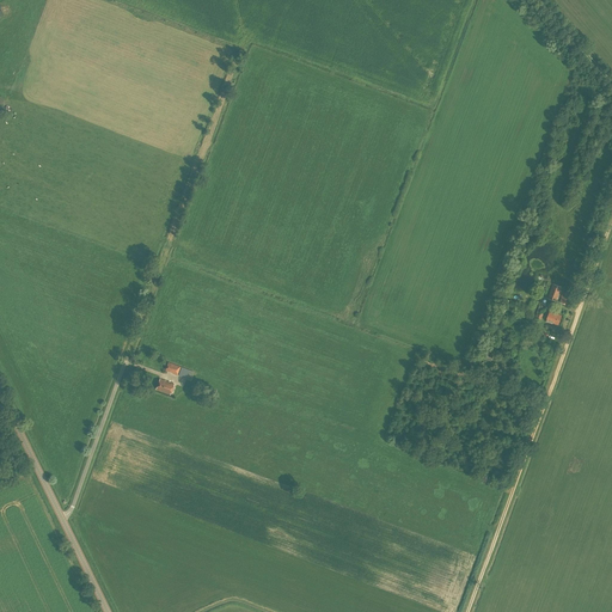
[(557,301),(562,287),(554,283),(548,298),(557,301)]
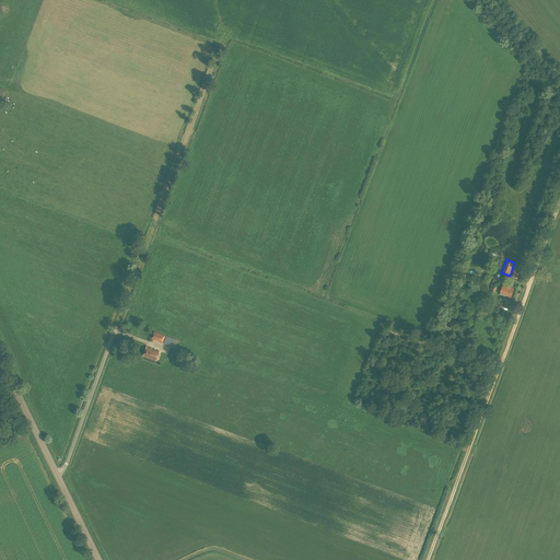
[(517,279),(523,266),(517,264),(513,277),(517,279)]
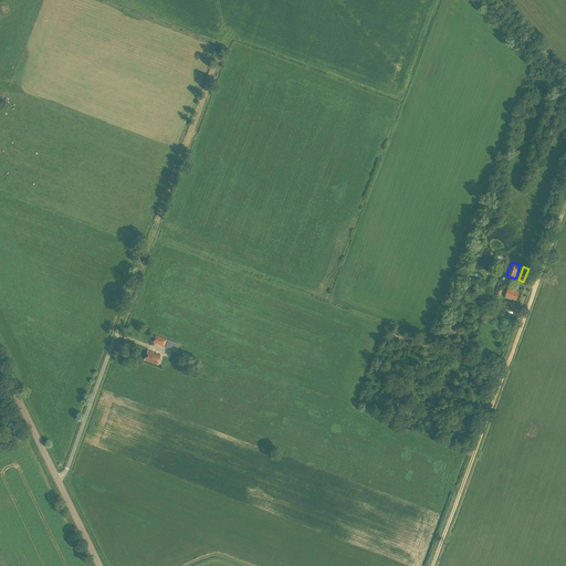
[(501,296),(506,281),(500,279),(495,294),(501,296)]
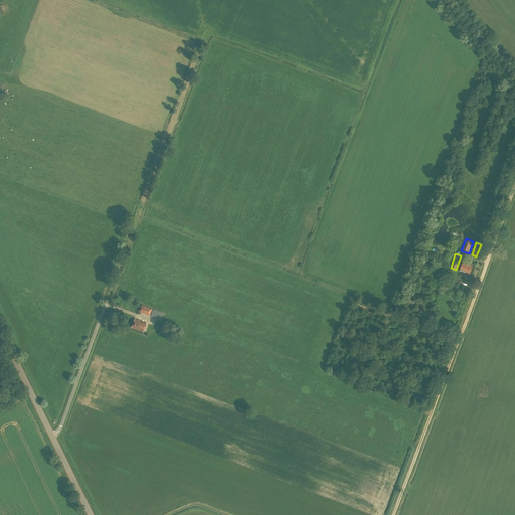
[(470,274),(473,266),(469,264),(463,262),(460,271),(470,274)]
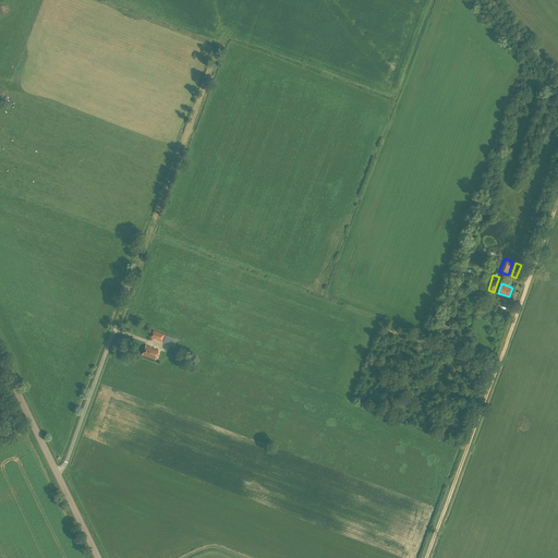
[(484,299),(486,291),(480,289),(477,296),(484,299)]
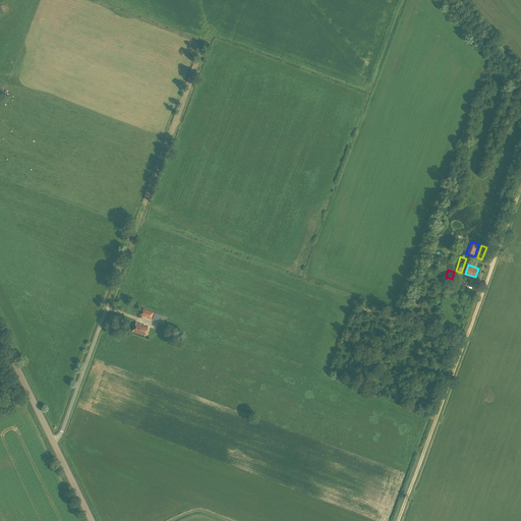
[(418,307),(421,299),(414,296),(412,300),(412,299),(410,304),(418,307)]
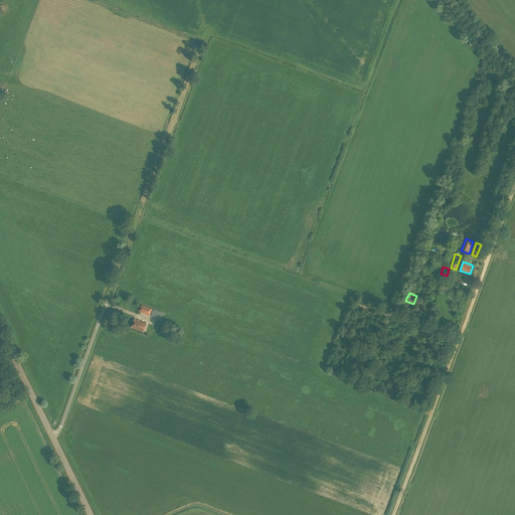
[(149,315),(152,309),(142,305),(139,312),(149,315)]
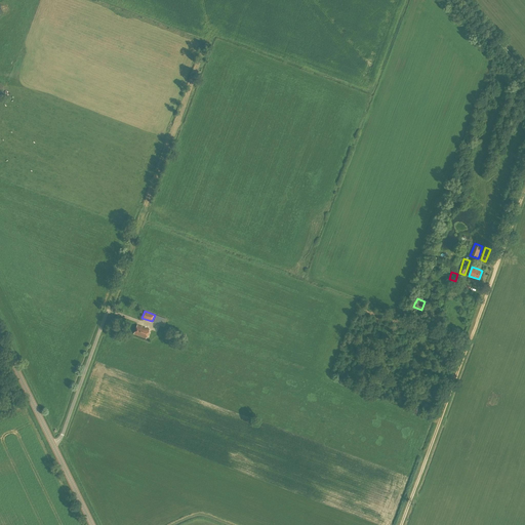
[(166,319),(156,315),(153,322),(163,326),(166,319)]
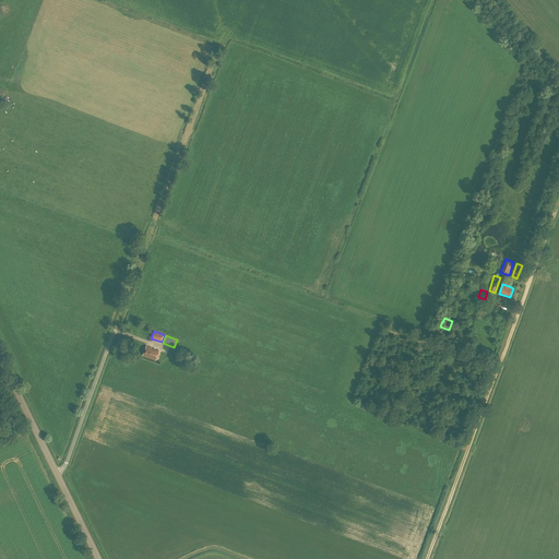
[(155,360),(158,351),(146,346),(142,356),(155,360)]
